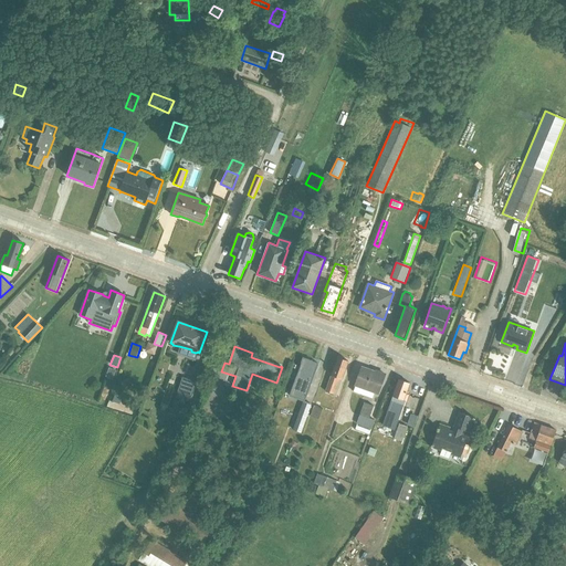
[(305,398),(317,364),(312,362),(303,358),(287,400),(300,405),(302,396),(305,398)]
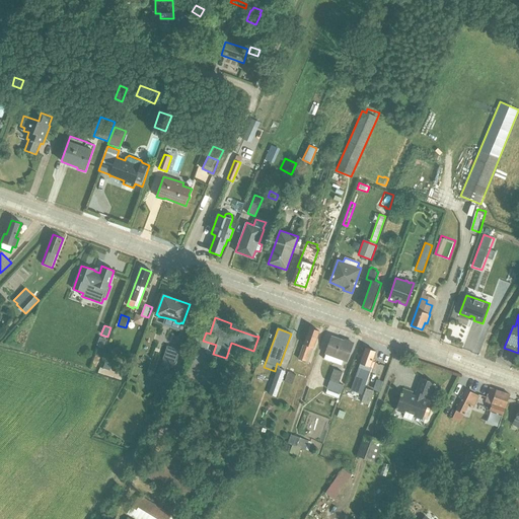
[(308,364),(319,331),(309,328),(298,359),(303,361),(302,362),(308,364)]
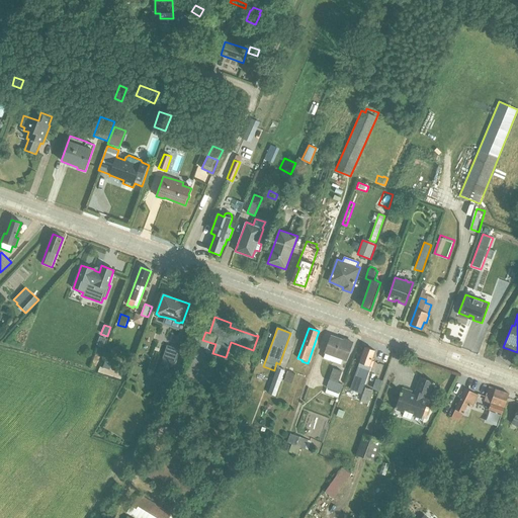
[(331,336),(323,358),(341,364),(342,360),(346,361),(352,343),(344,340),(343,343),(341,342),(341,340),(331,336)]
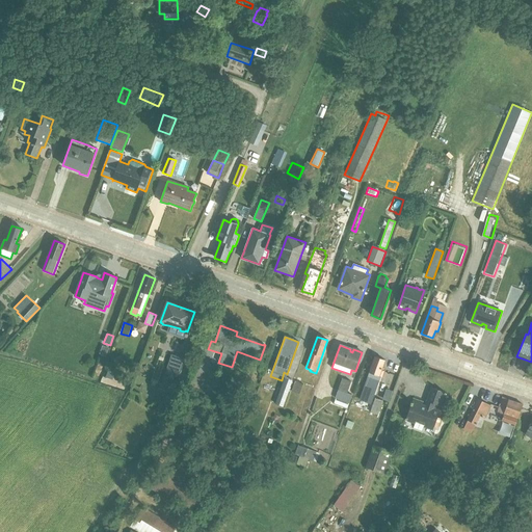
[(106,356),(109,348),(103,346),(100,354),(106,356)]
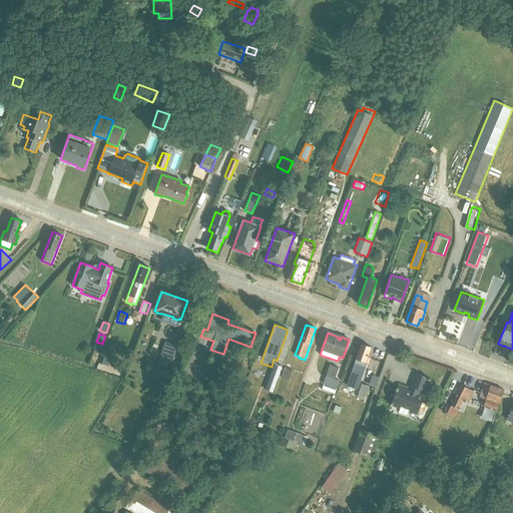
[(165,342),(160,355),(173,360),(178,346),(165,342)]
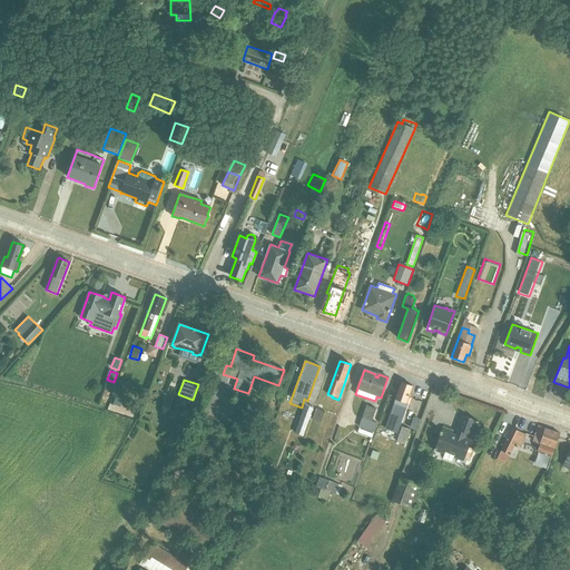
[(402,382),(385,429),(396,433),(408,404),(410,405),(412,396),(409,396),(412,386),(402,382)]
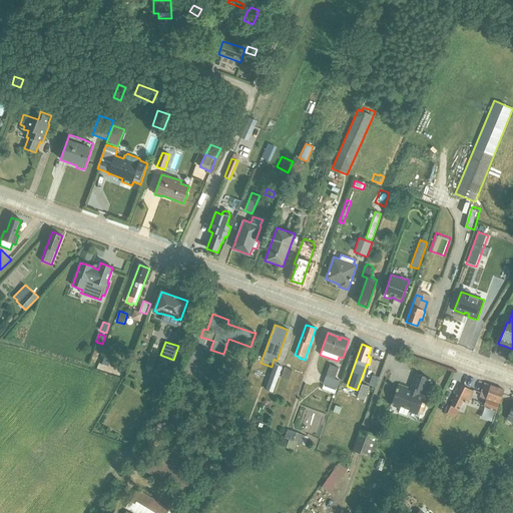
[(169,371),(173,360),(160,355),(156,367),(157,367),(154,374),(166,379),(168,371),(169,371)]
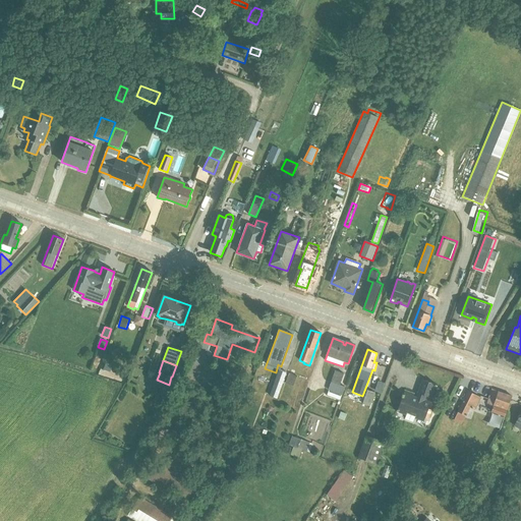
[(106,363),(103,368),(110,371),(112,366),(106,363)]
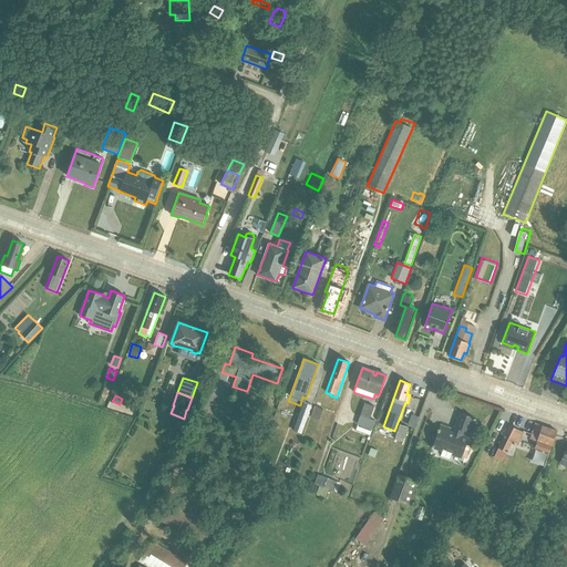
[(302,433),(312,405),(303,402),(294,431),(302,433)]
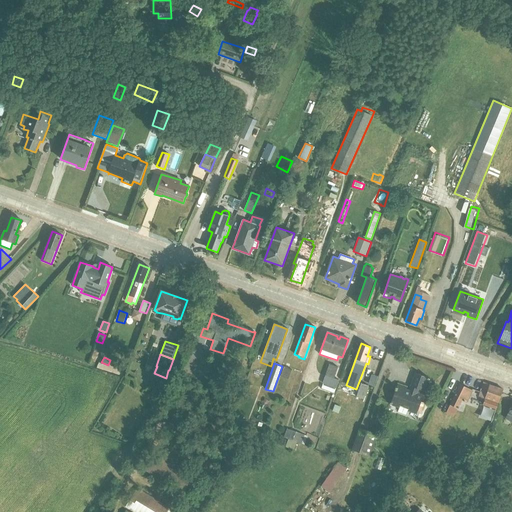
[(323,384),(321,389),(334,393),(339,380),(334,378),(338,367),(329,364),(322,383),(323,384)]
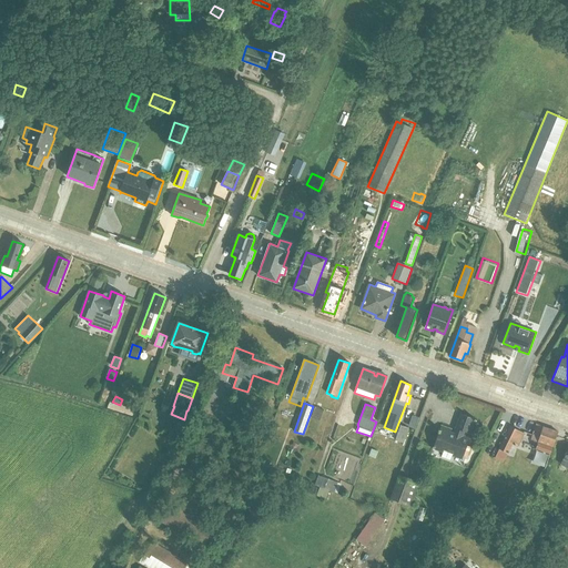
[(315,407),(312,417),(321,421),(324,409),(315,407)]
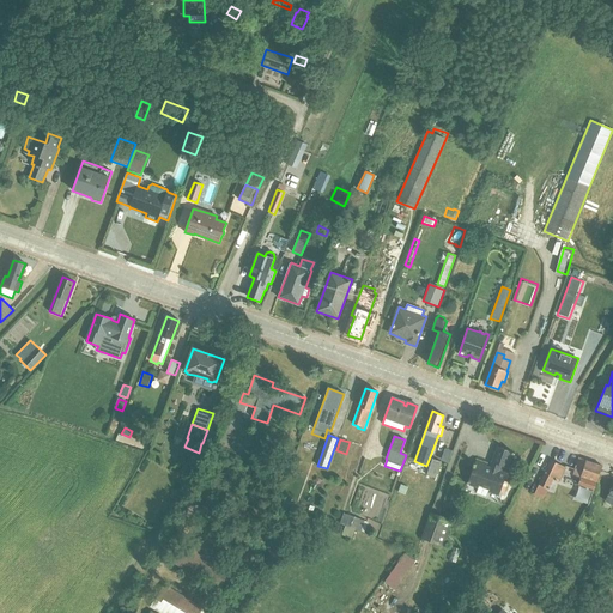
[(445,456),(450,457),(455,448),(447,444),(443,453),(445,454),(445,456)]
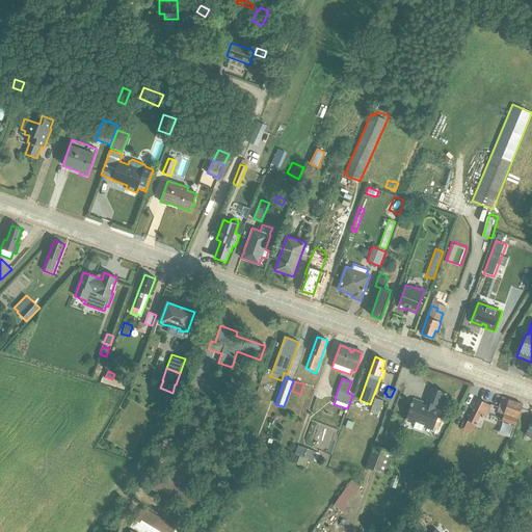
[(434,408),(435,405),(442,406),(446,393),(431,388),(425,405),(422,404),(423,402),(414,399),(405,421),(415,424),(413,428),(422,432),(424,427),(432,430),(435,423),(440,425),(441,419),(437,418),(440,409),(434,408)]
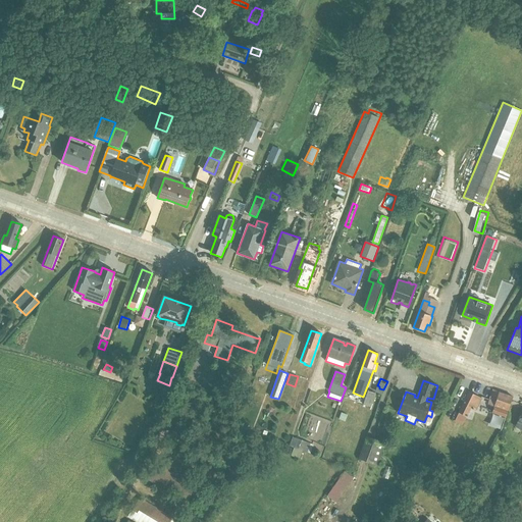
[(368,390),(363,405),(371,408),(376,394),(368,390)]
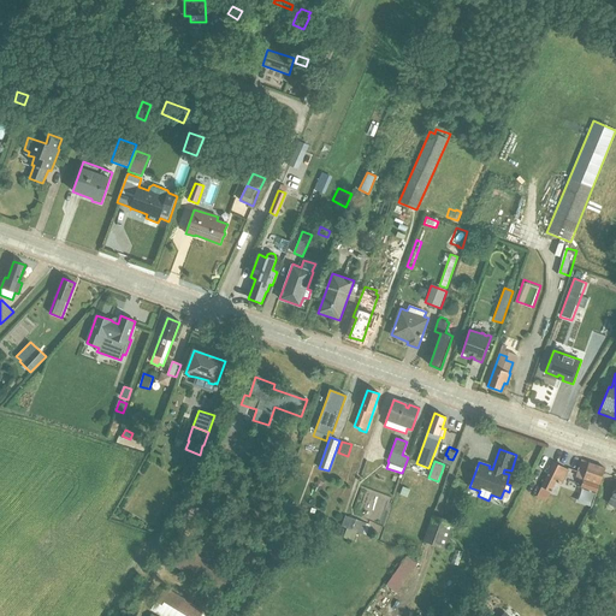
[(597,492),(605,468),(581,461),(575,478),(584,480),(580,487),(597,492)]
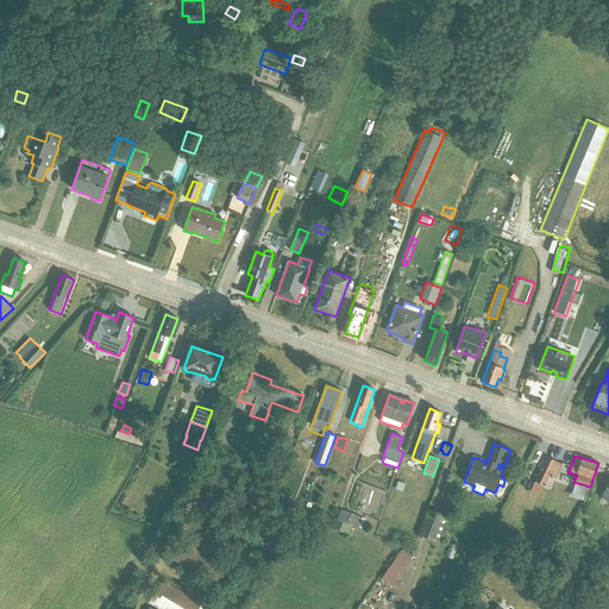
[(539,496),(550,477),(556,479),(563,464),(547,457),(531,491),(539,496)]
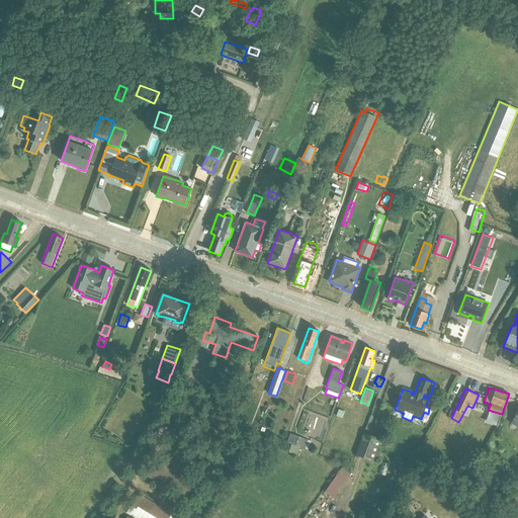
[(339,410),(336,416),(343,418),(345,412),(339,410)]
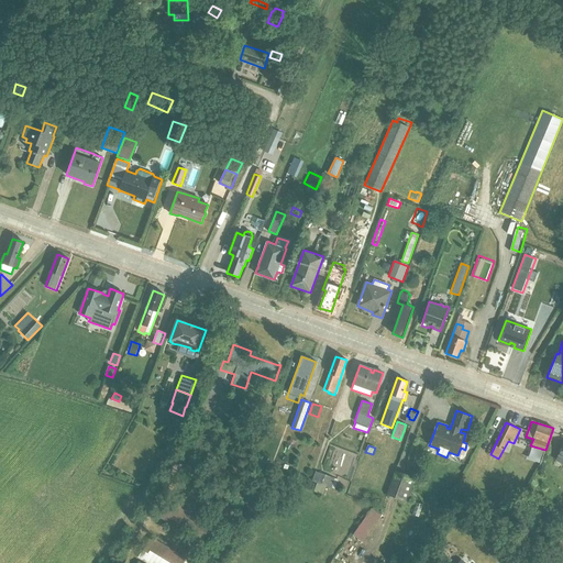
[(203,464),(216,470),(220,461),(208,455),(203,464)]
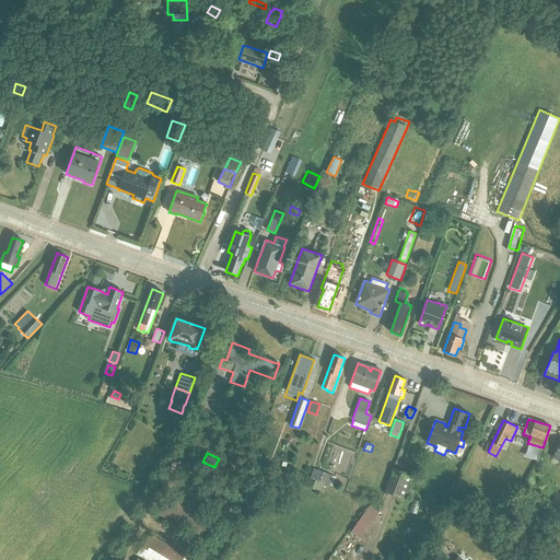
[(185,475),(197,480),(200,473),(188,467),(185,475)]
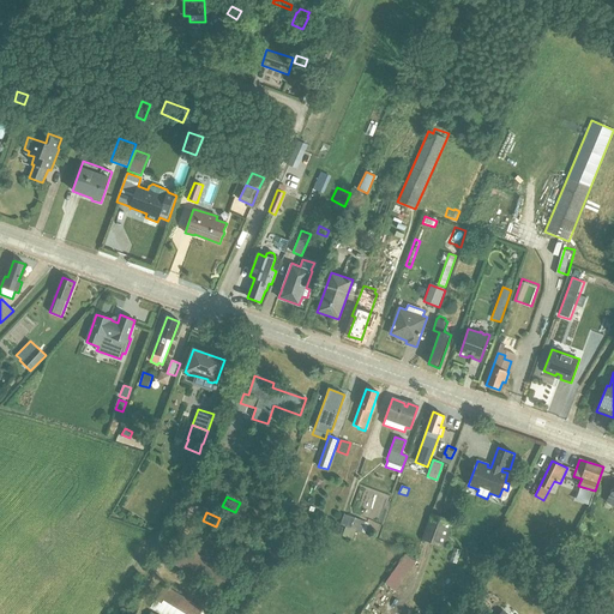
[(431,513),(422,540),(447,549),(451,540),(447,539),(451,530),(450,530),(453,522),(431,513)]
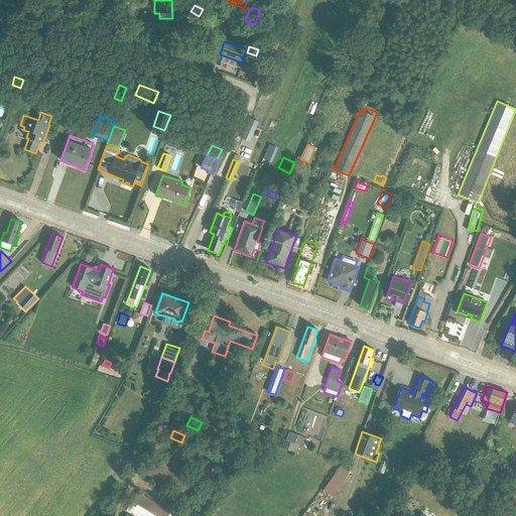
[(290,442),(301,446),(306,448),(310,439),(289,432),(286,440),(290,442)]
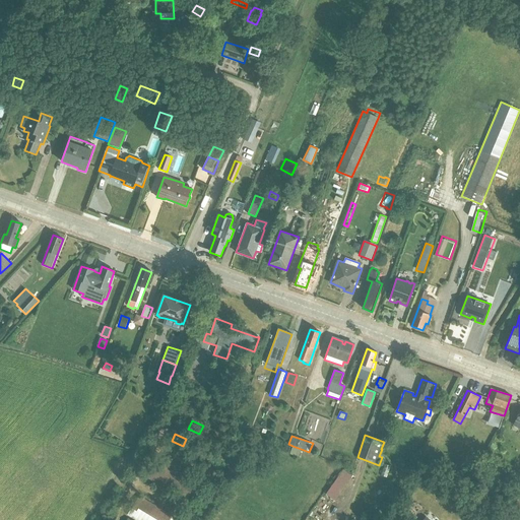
[(304,450),(293,446),(289,454),(301,458),(304,450)]
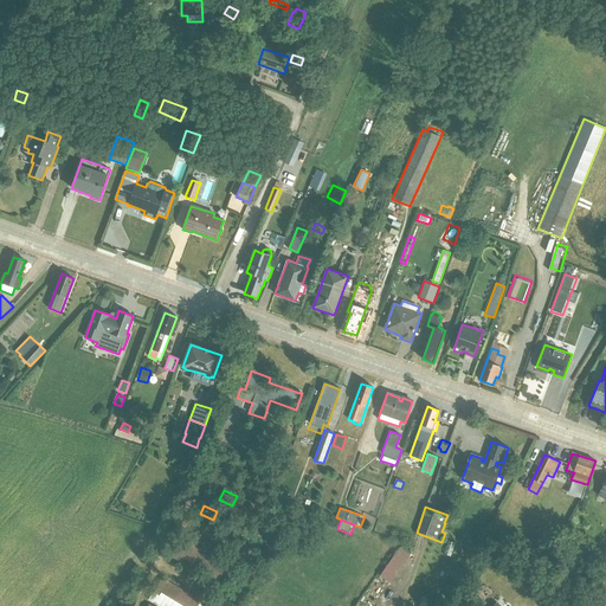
[(172,558),(217,585),(230,562),(185,535),(172,558)]
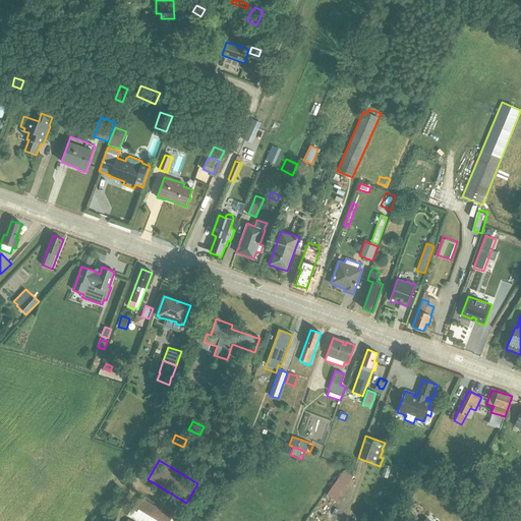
[(388,478),(392,467),(386,465),(382,476),(388,478)]
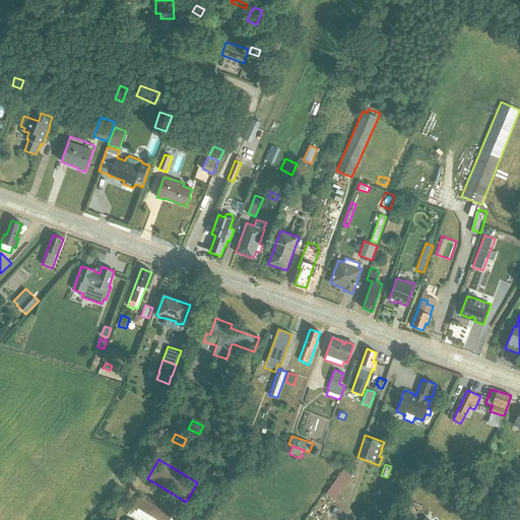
[(335,501),(352,475),(343,469),(326,494),(335,501)]
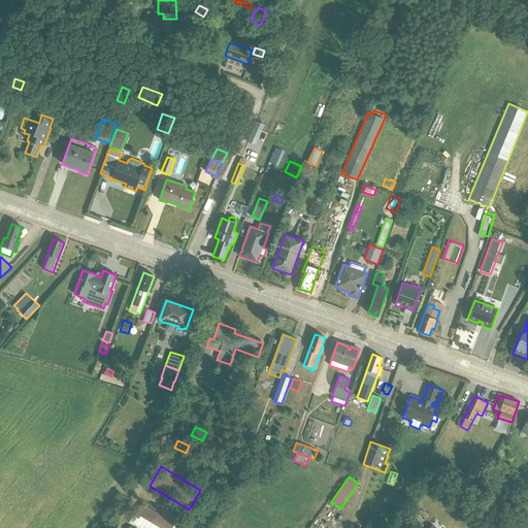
[(428,492),(433,495),(437,490),(432,486),(428,492)]
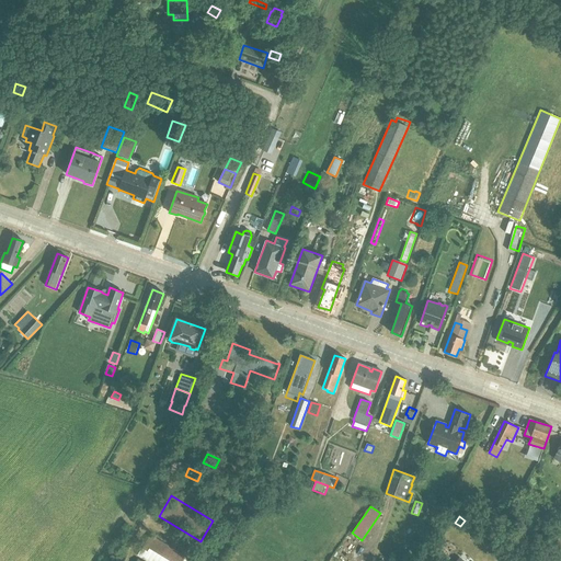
[(182,560),(185,557),(185,556),(150,534),(137,556),(147,560),(182,560)]
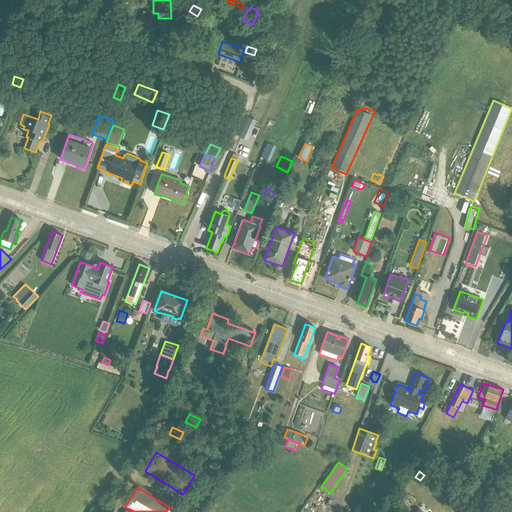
[(468,504),(479,511),(485,504),(473,496),(468,504)]
